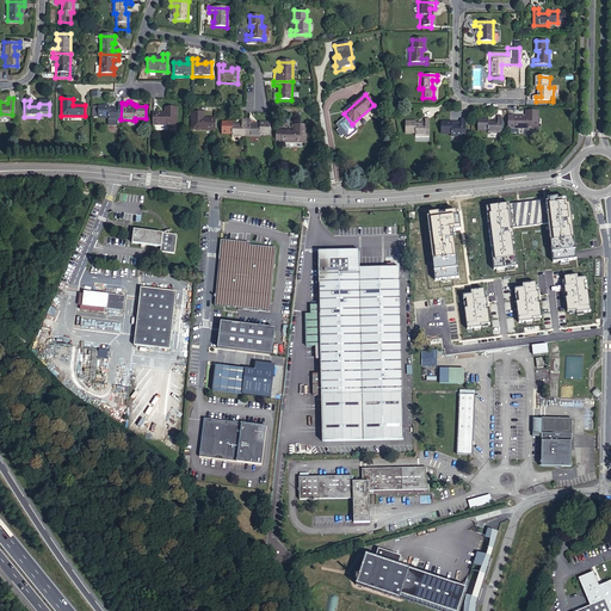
[(121,119),(122,103),(117,103),(117,109),(106,107),(106,105),(98,105),(98,115),(98,117),(106,117),(105,119),(116,119),(121,119)]
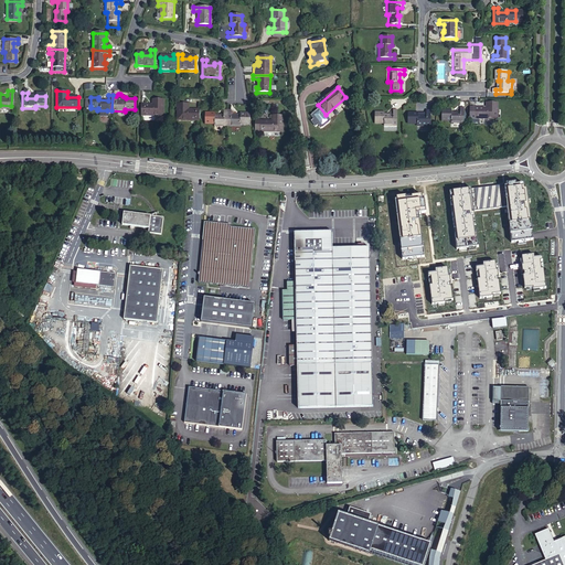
[(140,104),(140,115),(163,116),(163,98),(153,98),(153,104),(140,104)]
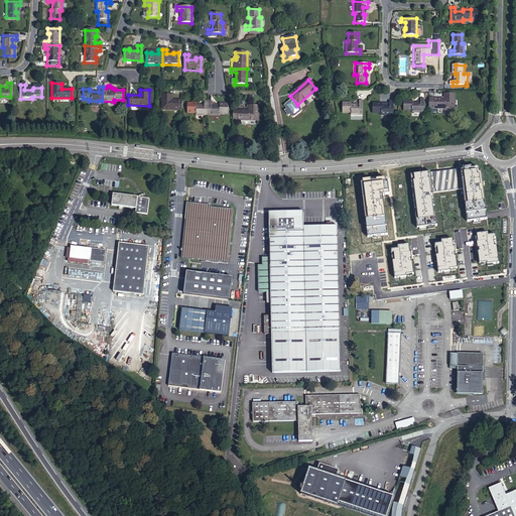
[(455,110),(456,95),(445,95),(445,100),(435,100),(434,110),(455,110)]
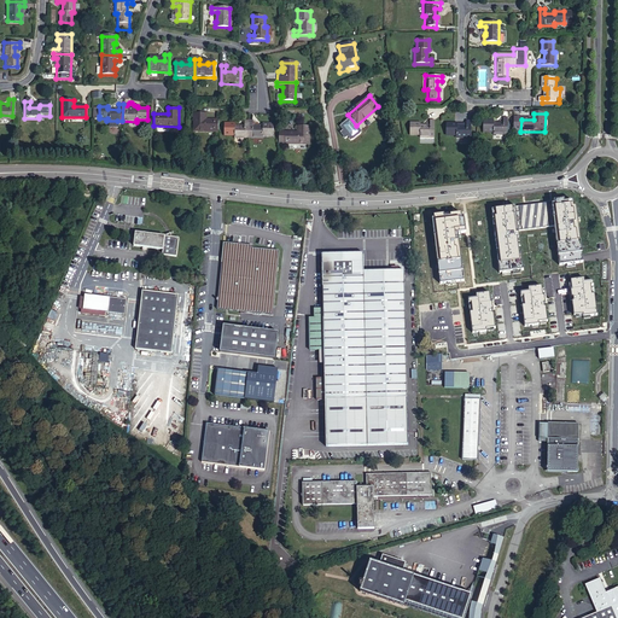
[(193,133),(219,133),(219,122),(205,122),(205,115),(194,115),(193,133)]
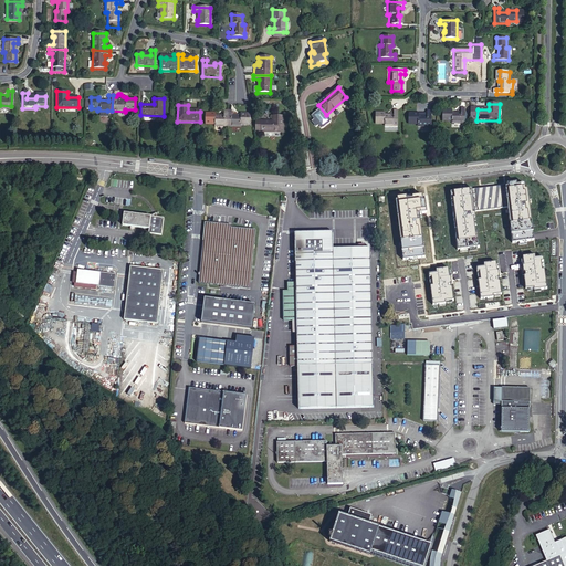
[(464,124),(465,108),(460,108),(460,113),(451,112),(451,111),(442,111),(442,121),(451,122),(451,124),(464,124)]
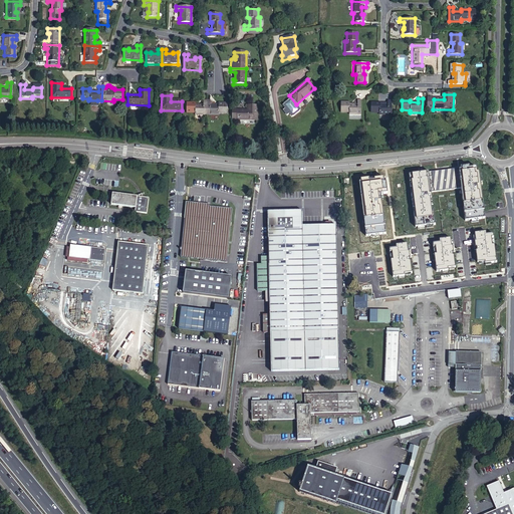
[(391,114),(392,100),(388,99),(387,104),(379,104),(379,102),(370,102),(370,111),(379,112),(378,113),(391,114)]
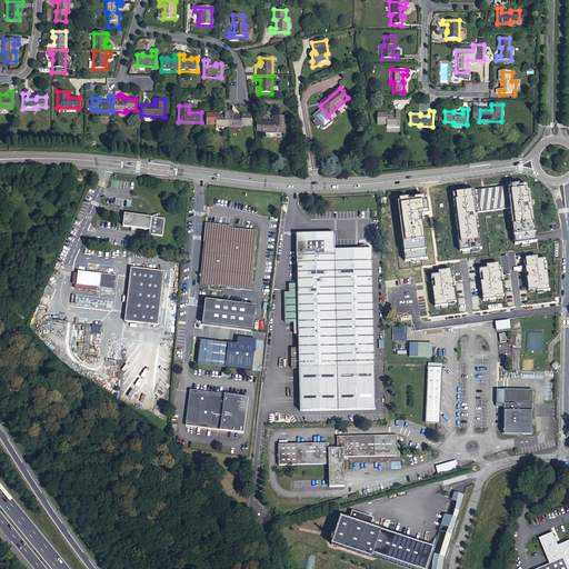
[(213,126),(213,127),(228,128),(228,111),(223,111),(223,117),(215,117),(215,115),(205,115),(203,125),(213,126)]
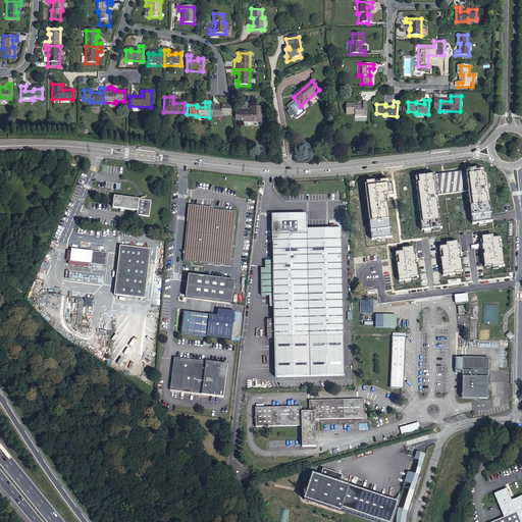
[(209,102),(209,117),(221,117),(221,115),(230,115),(230,105),(221,105),(221,107),(213,107),(213,102),(209,102)]
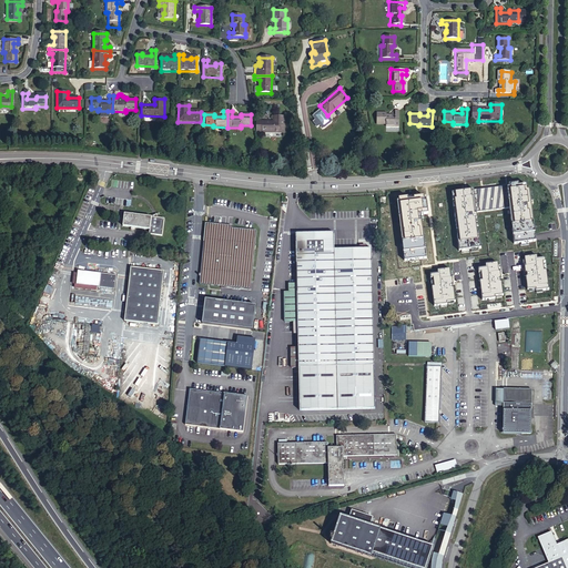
[(397,128),(399,112),(394,112),(393,118),(385,118),(385,115),(376,114),(375,124),(385,125),(385,128),(397,128)]
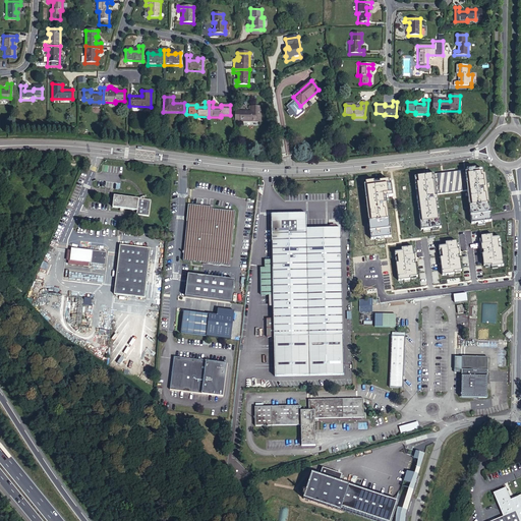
[(240,111),(239,120),(261,121),(261,106),(250,106),(250,111),(240,111)]
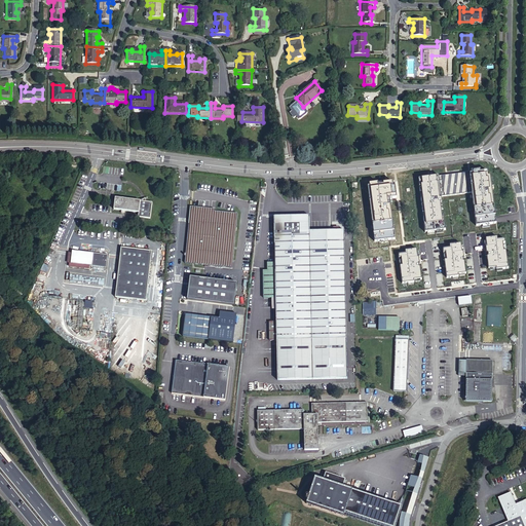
[(478,226),(498,223),(492,176),(490,177),(489,172),(485,173),(485,171),(423,179),(423,182),(420,183),(427,233),(447,230),(443,197),(474,193),(478,226)]
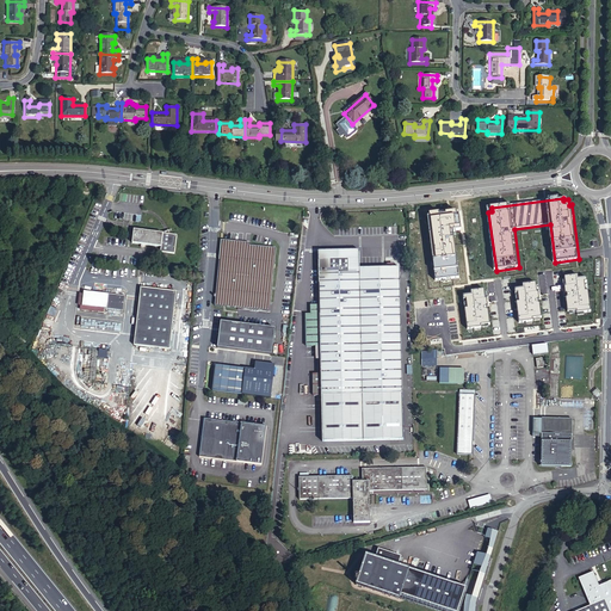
[(162,251),(177,252),(179,234),(172,233),(171,229),(167,229),(166,232),(136,228),(134,242),(162,246),(162,251)]
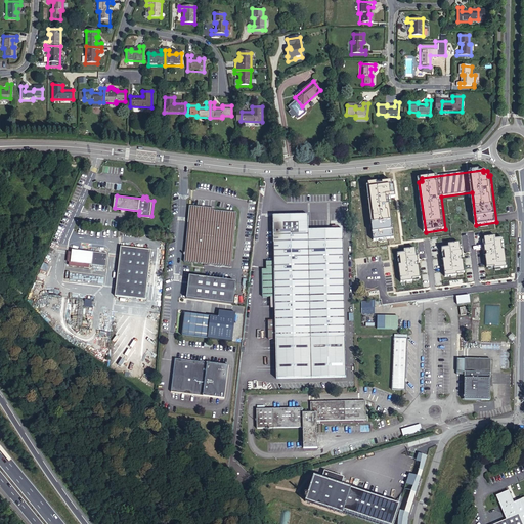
[(185,261),(232,265),(237,213),(210,210),(210,207),(191,205),(185,261)]
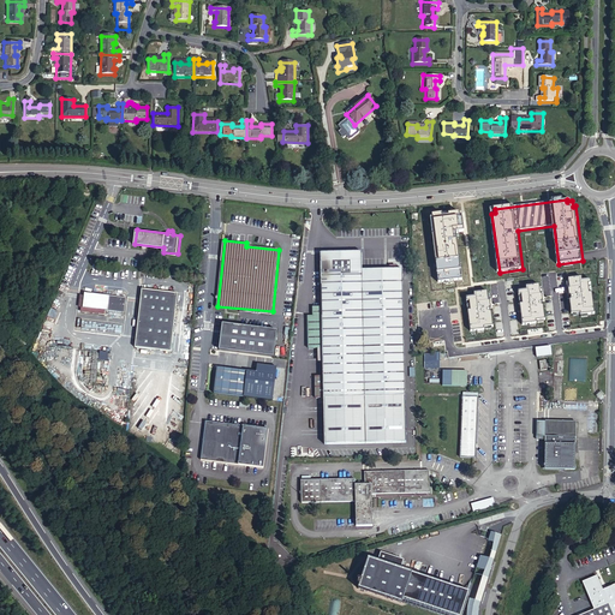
[(321,299),(322,306),(323,342),(402,341),(401,267),(362,268),(360,250),(320,251),(321,290),(321,299)]
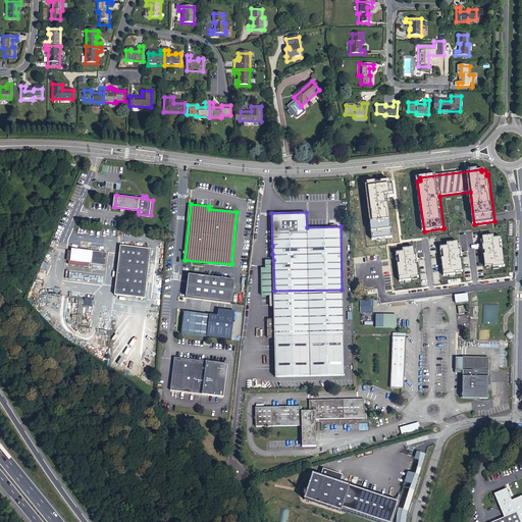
[(494,267),(507,266),(503,237),(496,238),(494,236),(483,237),(484,244),(483,245),(484,251),(485,251),(486,254),(485,255),(486,267),(494,266),(494,267)]
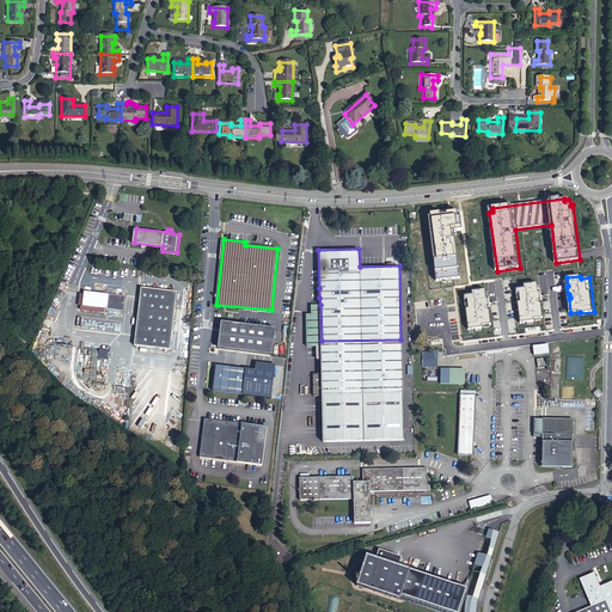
[(536,320),(544,318),(543,304),(542,304),(540,300),(542,300),(542,292),(539,292),(538,283),(525,286),(526,289),(518,291),(522,324),(536,322),(536,320)]
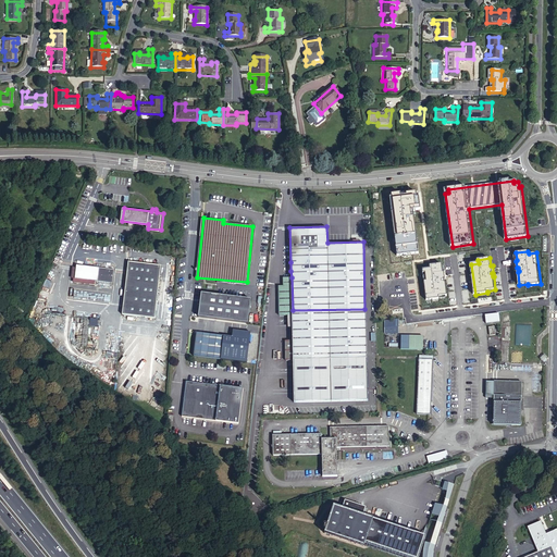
[(123,314),(157,318),(162,263),(130,260),(123,314)]
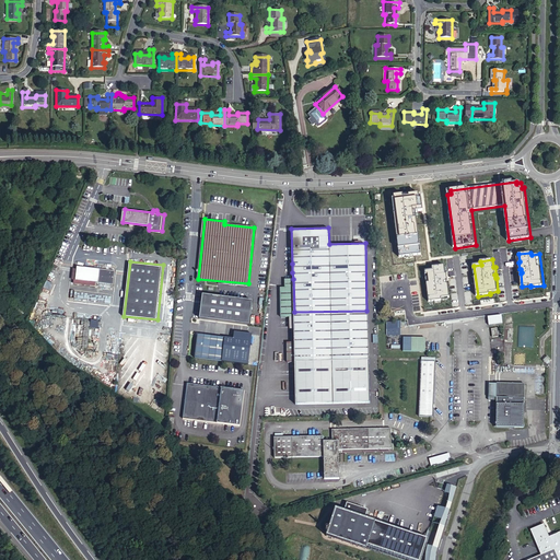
[(80,265),(79,279),(116,283),(117,269),(80,265)]
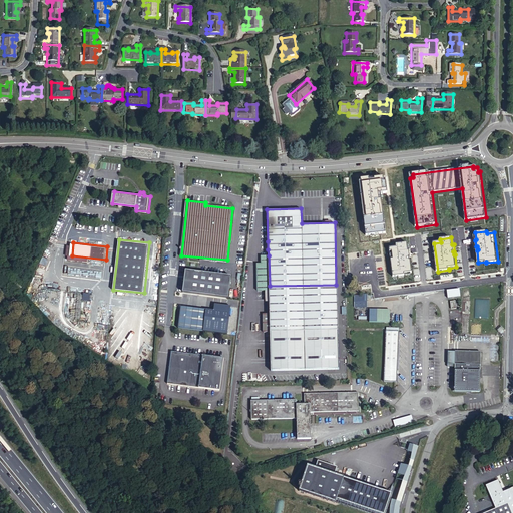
[(406,274),(413,273),(412,261),(411,261),(410,258),(411,258),(410,250),(409,250),(408,243),(397,244),(398,248),(391,248),(394,278),(406,276),(406,274)]
